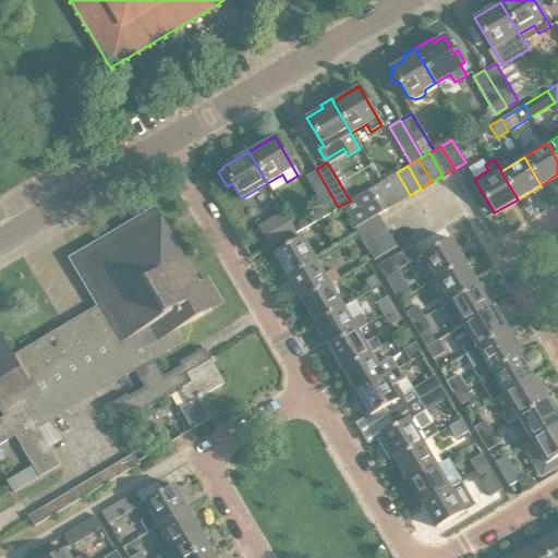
[(327,214),(338,207),(316,169),(305,177),(327,214)]
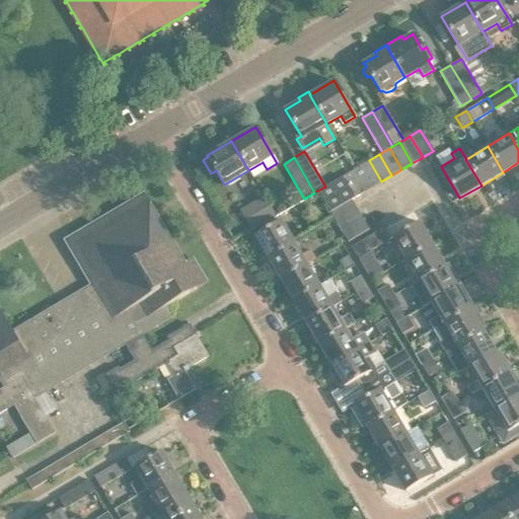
[(371,188),(381,181),(369,160),(359,166),(371,188)]
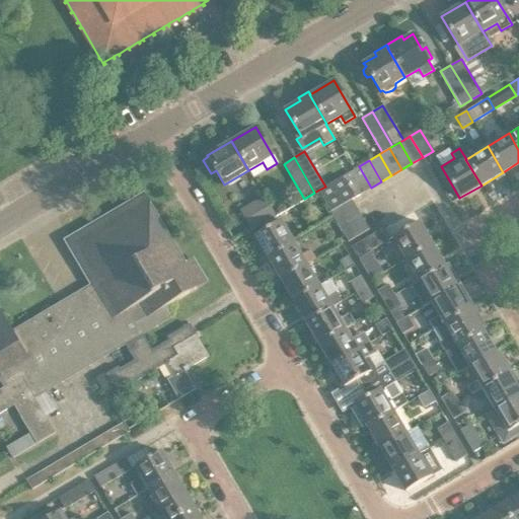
[(349,172),(361,194),(371,188),(359,166),(349,172)]
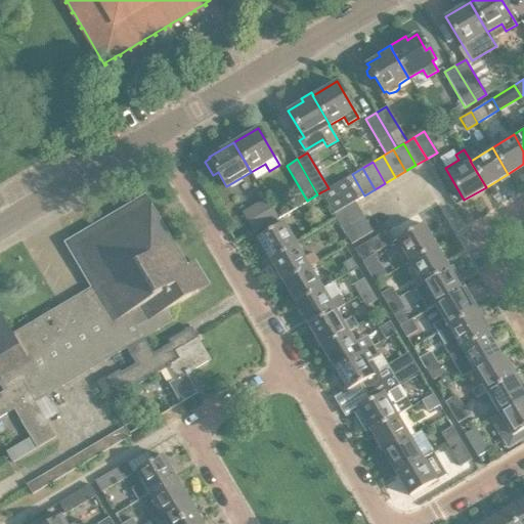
[(333,214),(354,202),(364,195),(352,174),(329,188),(320,192),(333,214)]
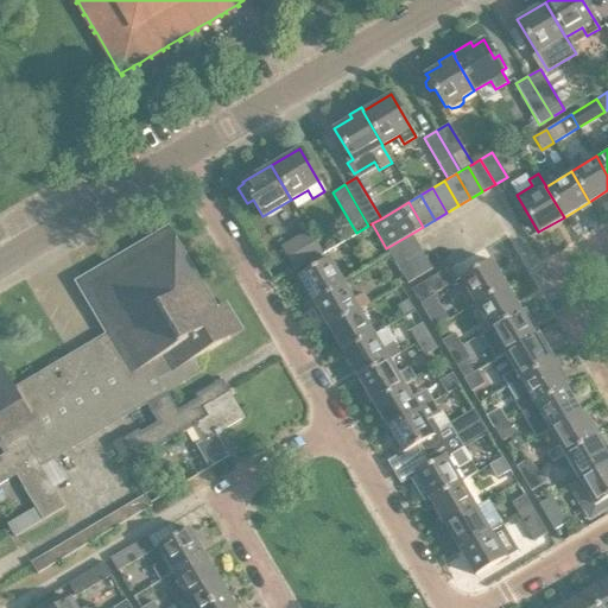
[(150,412),(151,413),(157,422),(139,432),(137,430),(122,438),(135,460),(194,425),(202,439),(195,444),(208,468),(228,456),(216,435),(221,432),(220,431),(244,417),(221,379),(195,394),(197,398),(178,410),(166,392),(200,373),(191,360),(242,330),(226,302),(216,306),(171,230),(83,284),(111,329),(87,343),(68,355),(14,387),(2,367),(0,367),(0,448),(4,454),(0,456),(0,483),(16,475),(43,520),(64,507),(40,467),(153,400),(157,406),(150,412)]
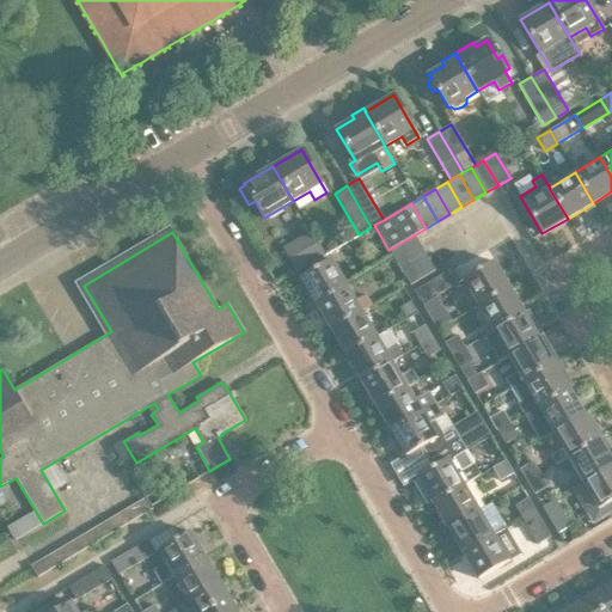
[(420,246),(414,236),(389,250),(396,261),(420,246)]
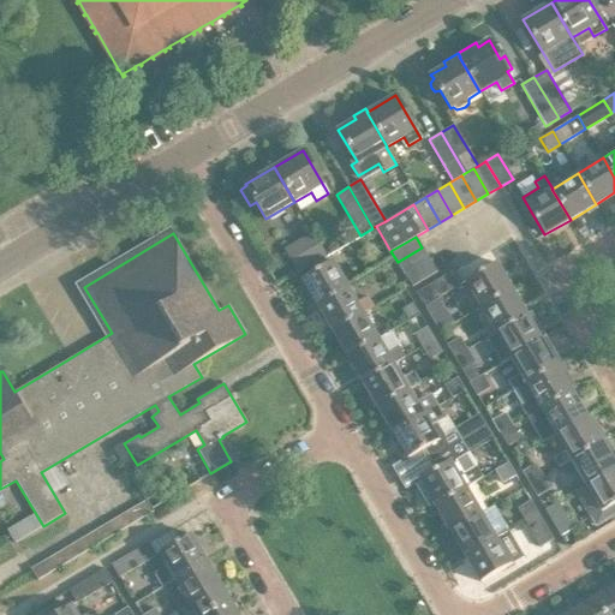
[(298,273),(327,256),(320,243),(290,261),(298,273)]
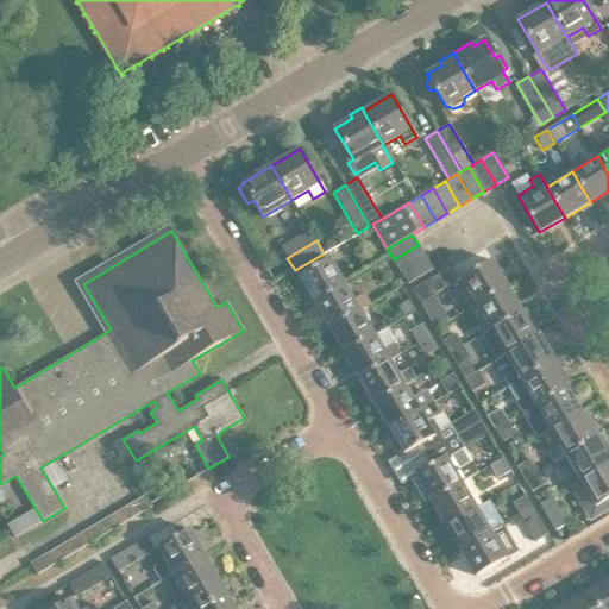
[(394,259),(401,271),(425,257),(418,245),(394,259)]
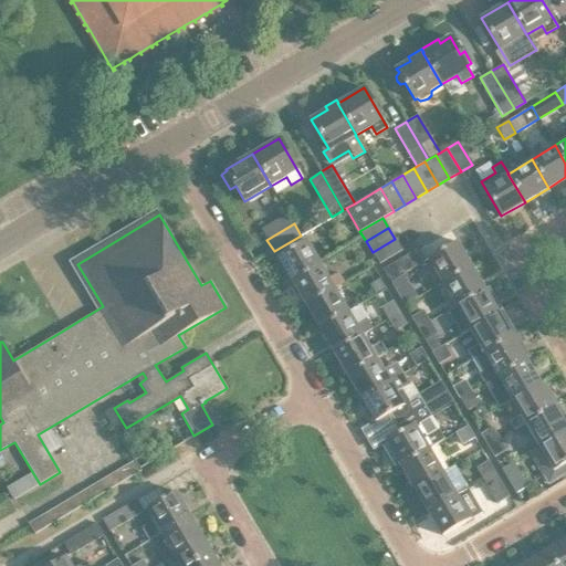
[(401,250),(395,239),(373,252),(379,263),(401,250)]
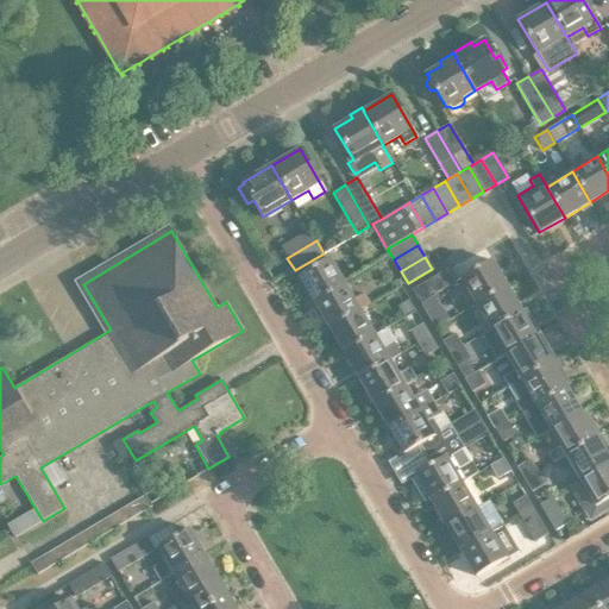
[(314,302),(345,284),(330,258),(299,276),(314,302)]
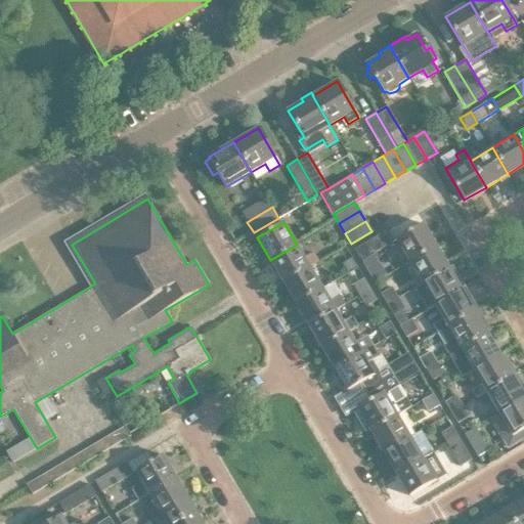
[(408,261),(435,246),(422,223),(396,239),(408,261)]
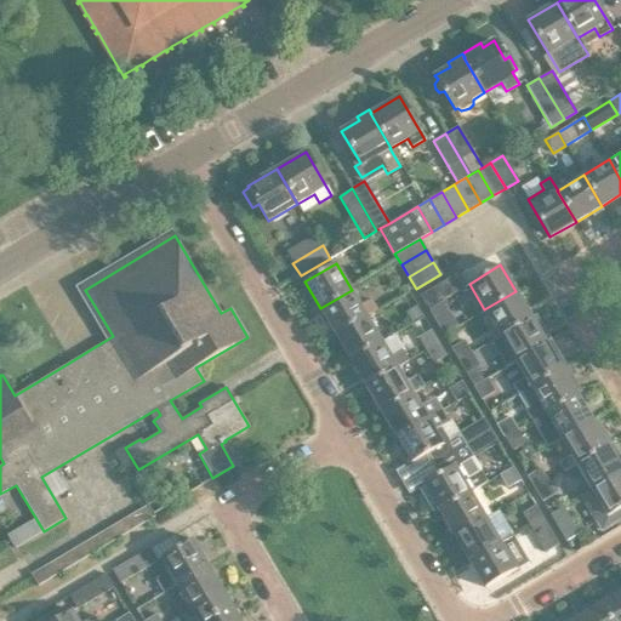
[(457,272),(420,295),(427,308),(465,286),(457,272)]
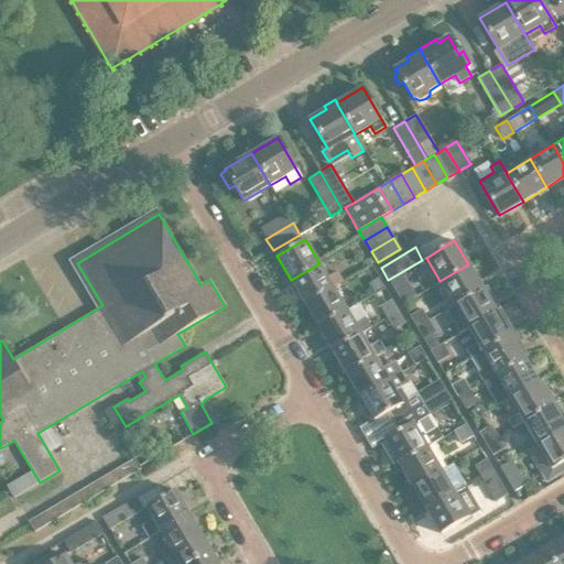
[(320,263),(291,280),(304,303),(333,286),(340,282),(335,273),(327,278),(320,263)]
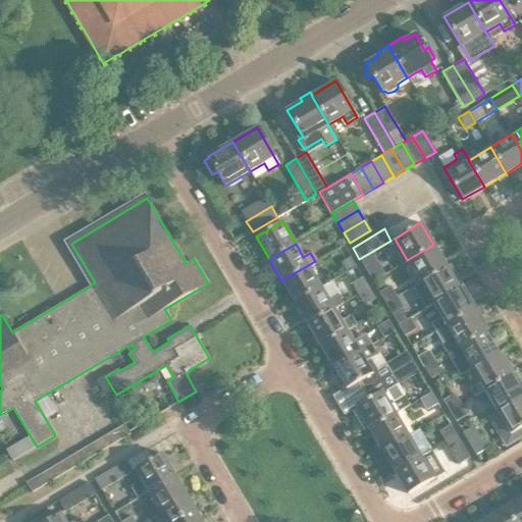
[(407,260),(420,281),(447,266),(433,245),(407,260)]
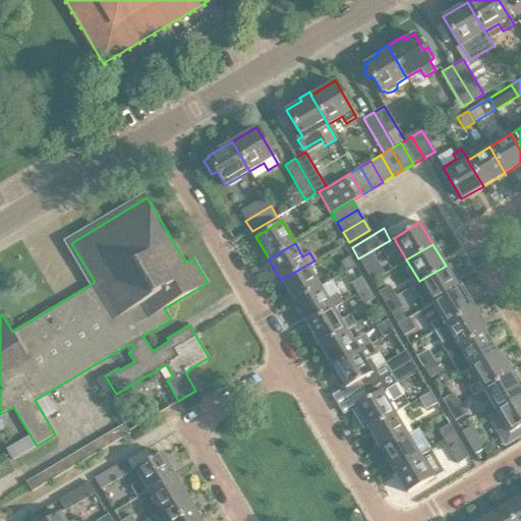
[(307,265),(281,280),(294,303),(321,288),(307,265)]
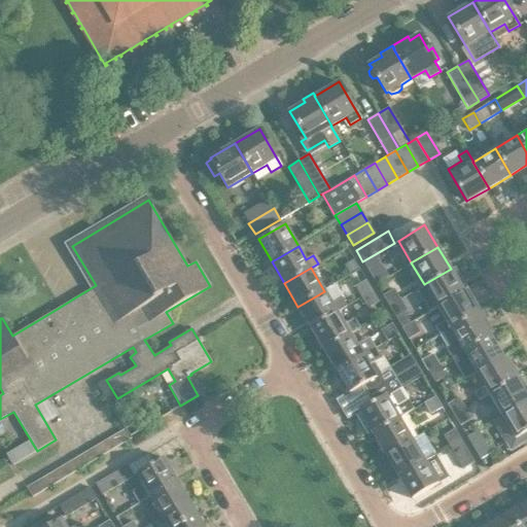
[(463,289),(451,269),(424,284),(431,297),(422,303),(427,312),(437,307),(436,306),(463,290),(463,289)]
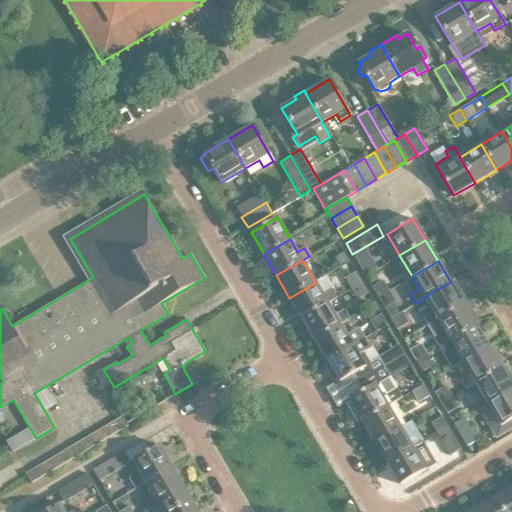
[(351,289),(362,282),(355,271),(344,278),(351,289)]
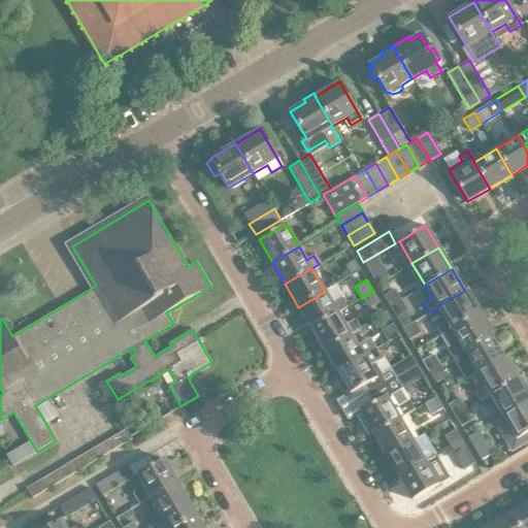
[(325,292),(298,307),(310,328),(337,311),(338,314),(348,307),(341,297),(342,296),(336,286),(325,292)]
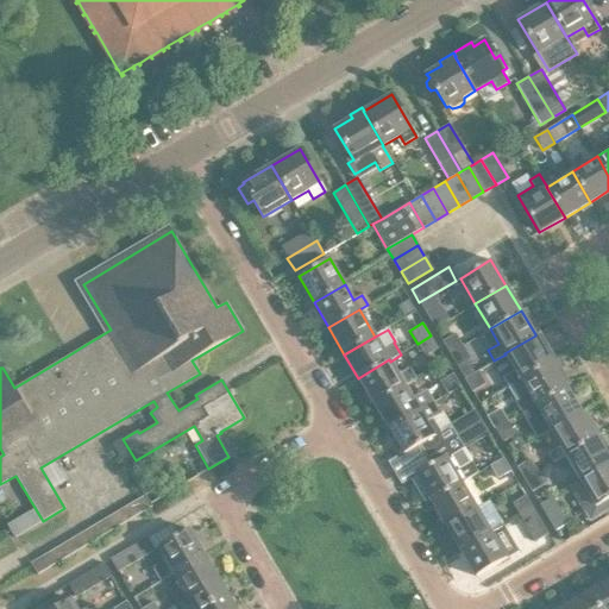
[(535,336),(504,353),(506,355),(515,370),(503,377),(508,385),(551,360),(546,352),(550,350),(539,332),(535,334),(535,336)]
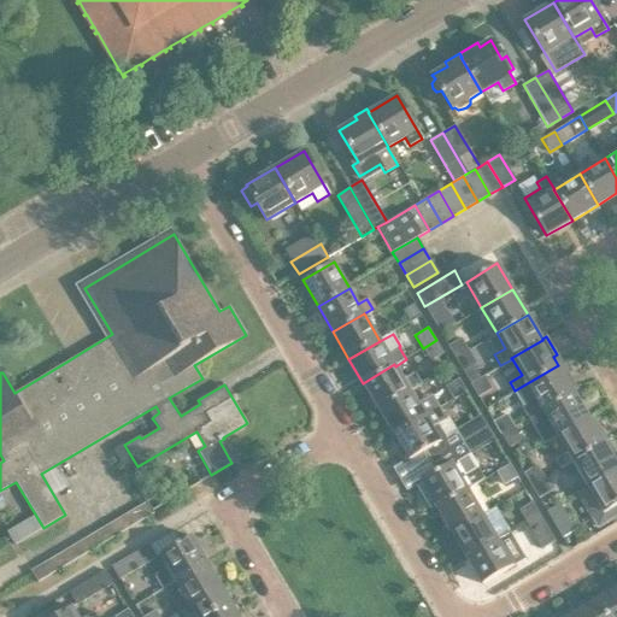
[(454,357),(468,350),(460,338),(447,345),(454,357)]
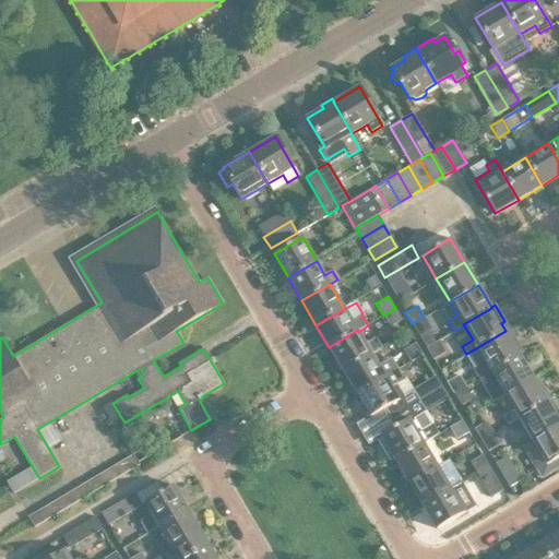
[(389,326),(402,319),(395,308),(383,316),(389,326)]
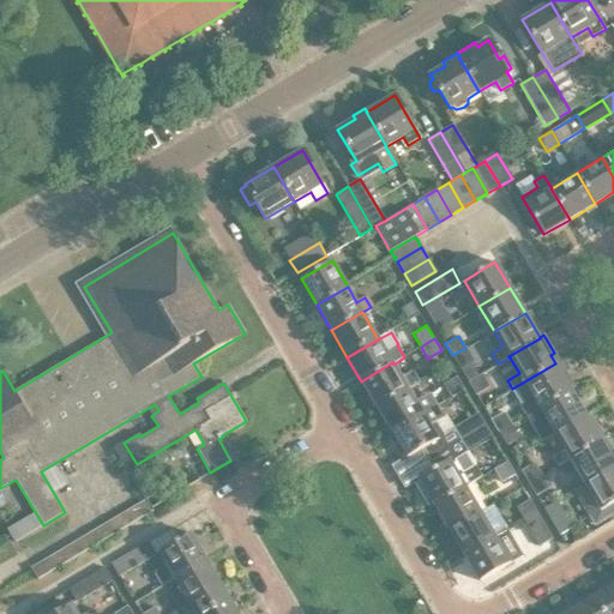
[(461,368),(474,361),(465,348),(452,355),(461,368)]
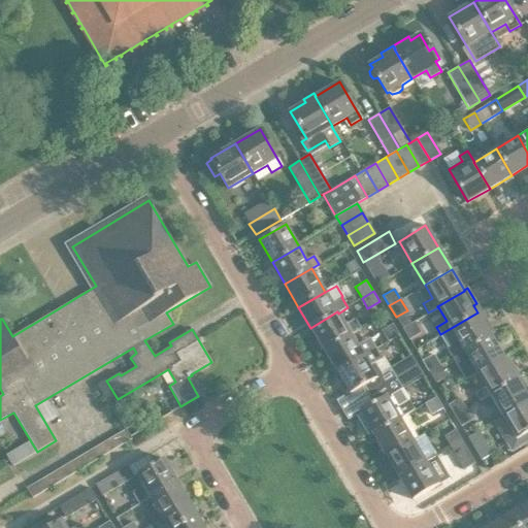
[(453,360),(455,358),(465,353),(463,351),(490,334),(486,327),(490,325),(481,310),(477,312),(440,334),(449,349),(447,350),(453,360)]
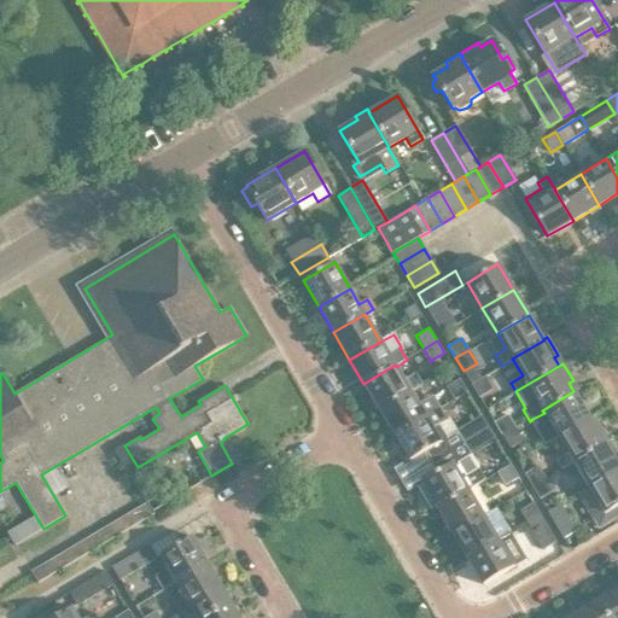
[(395,365),(363,384),(379,409),(410,391),(410,392),(421,385),(415,375),(404,382),(396,367),(395,365)]
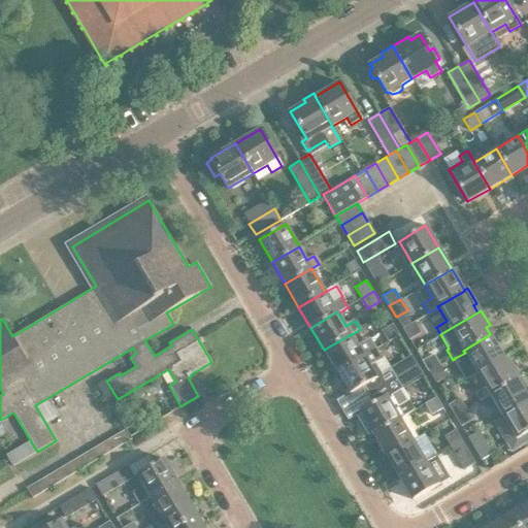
[(409,339),(421,332),(414,322),(402,328),(409,339)]
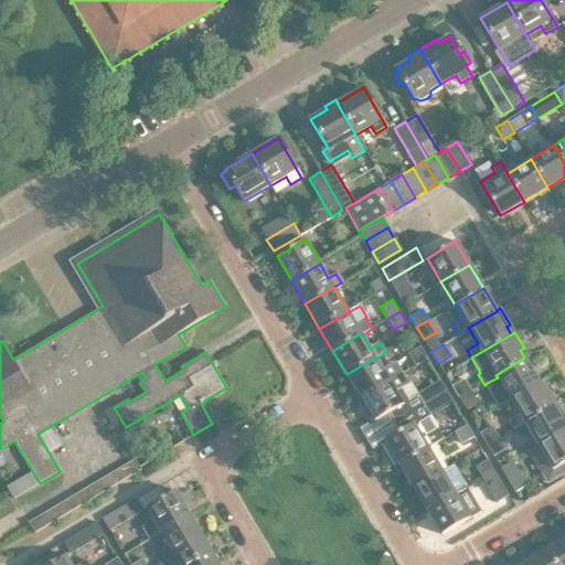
[(414,365),(427,358),(419,345),(407,353),(414,365)]
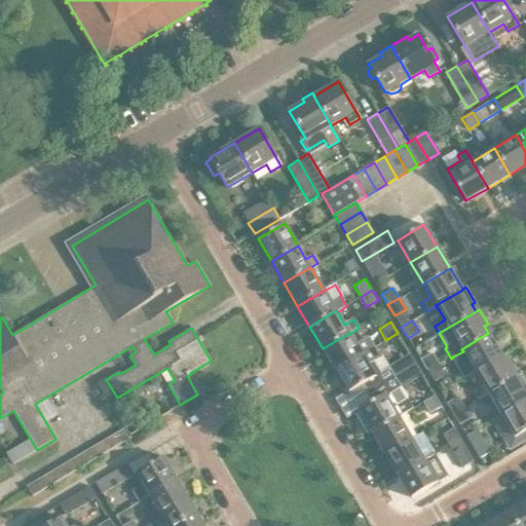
[(349,333),(323,348),(335,370),(362,354),(373,347),(369,339),(357,346),(349,334),(349,333)]
